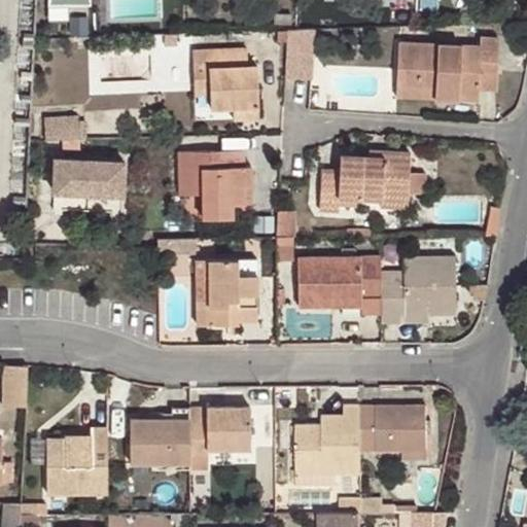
[(69,2),(93,2),(92,0),(49,0),(49,16),(69,16),(69,2)]
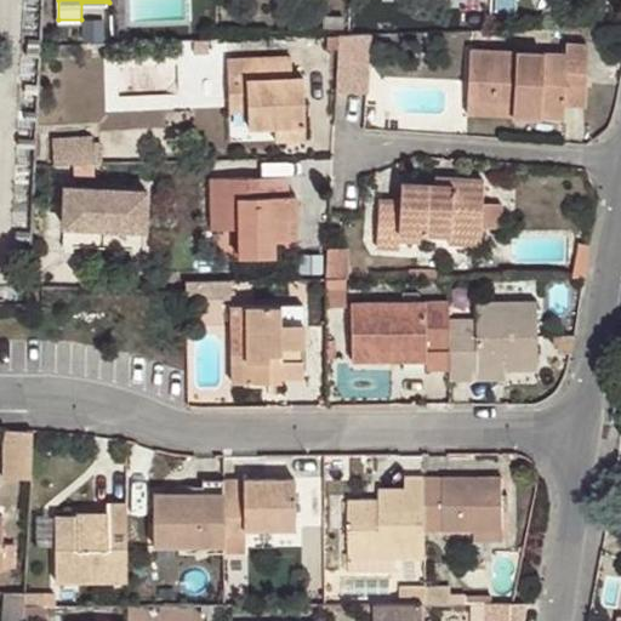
[(343,17),(324,17),(324,29),(343,29),(343,17)]
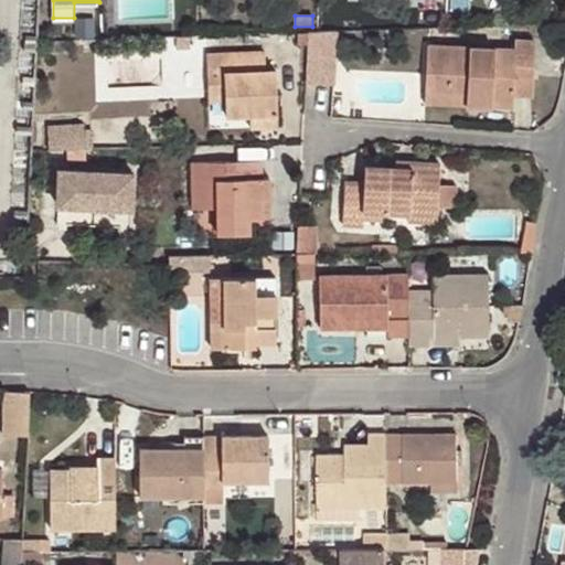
[(306,28),(306,81),(338,81),(339,28),(306,28)]
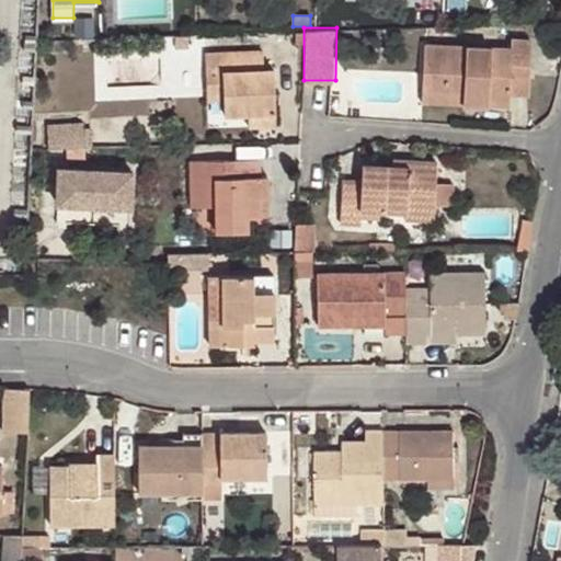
[(425,45),(423,90),(464,92),(464,103),(510,106),(511,93),(512,75),(530,75),(531,43),(512,41),(511,50),(425,45)]
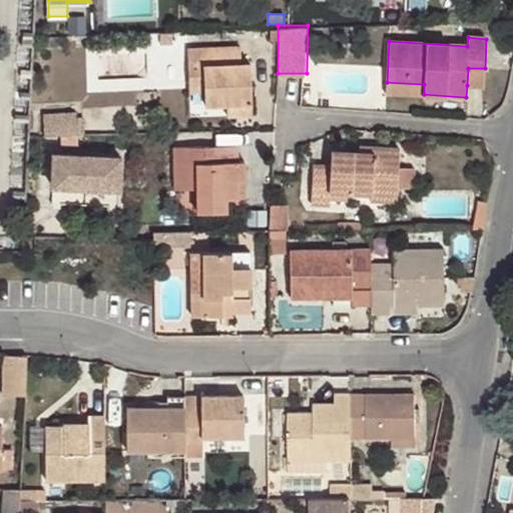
[(187,49),(189,84),(204,84),(204,90),(205,104),(226,104),(227,115),(251,115),(250,81),(241,81),(241,64),(240,47),(187,49)]
